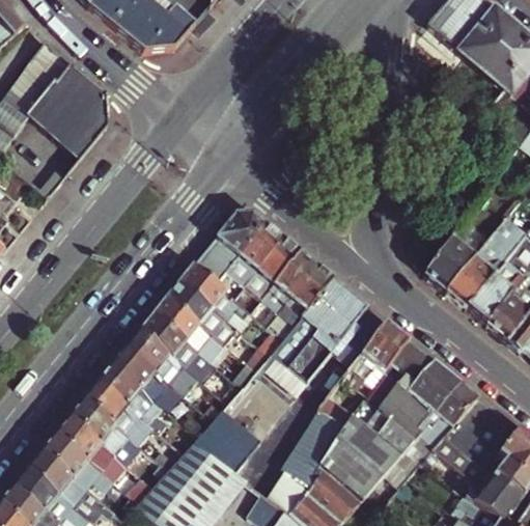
[(0,0),(0,44),(25,18),(9,0),(0,0)]
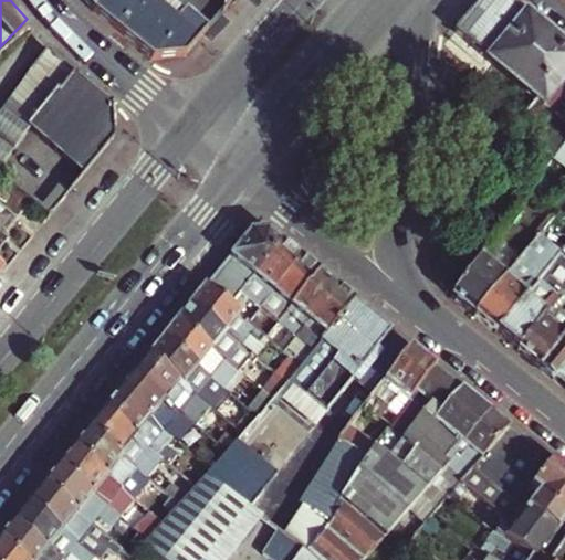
[(187,6),(177,16),(159,0),(101,0),(95,6),(153,54),(186,50),(208,24),(187,6)]
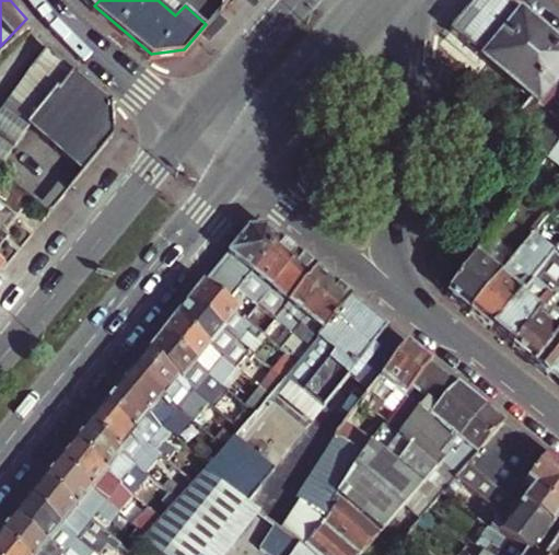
[(158,0),(175,15),(185,6),(178,0),(158,0)]
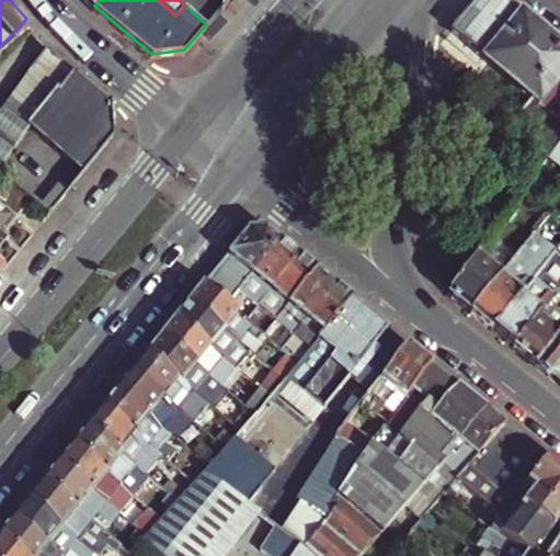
[(559,115),(540,100),(559,75),(559,41),(510,0),(473,0),(450,27),(457,34),(458,34),(532,95),(511,121),(510,121),(509,122),(547,154),(559,138),(559,115)]
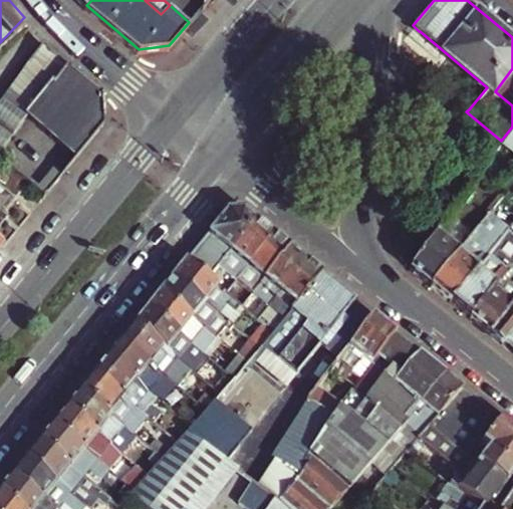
[(77,155),(105,120),(100,90),(53,50),(43,39),(34,52),(16,77),(10,85),(30,102),(25,109),(27,111),(77,155)]
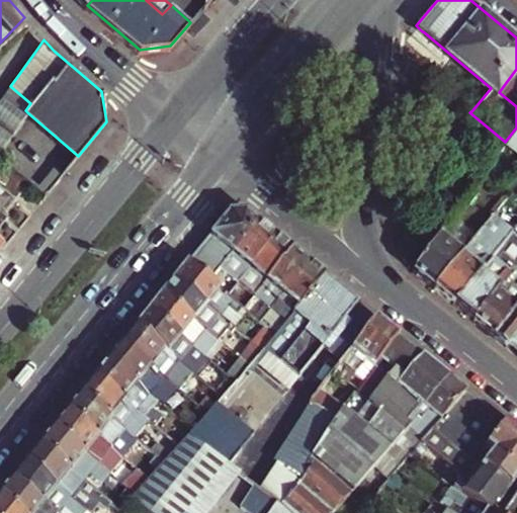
[(0,100),(0,149),(27,112),(25,110),(30,103),(10,86),(0,100)]
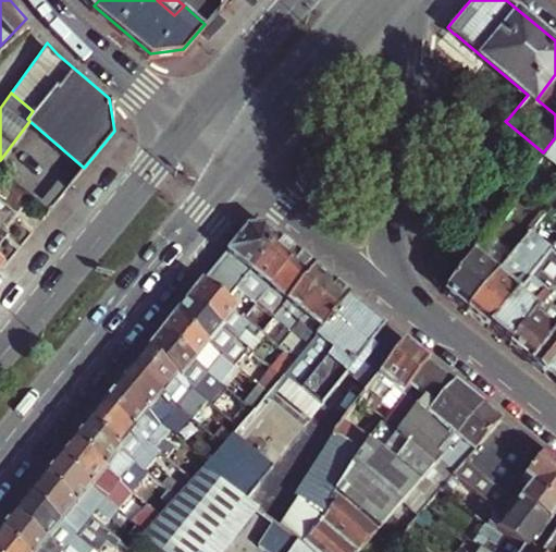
[(0,241),(5,234),(1,231),(31,196),(7,175),(0,182),(0,241)]
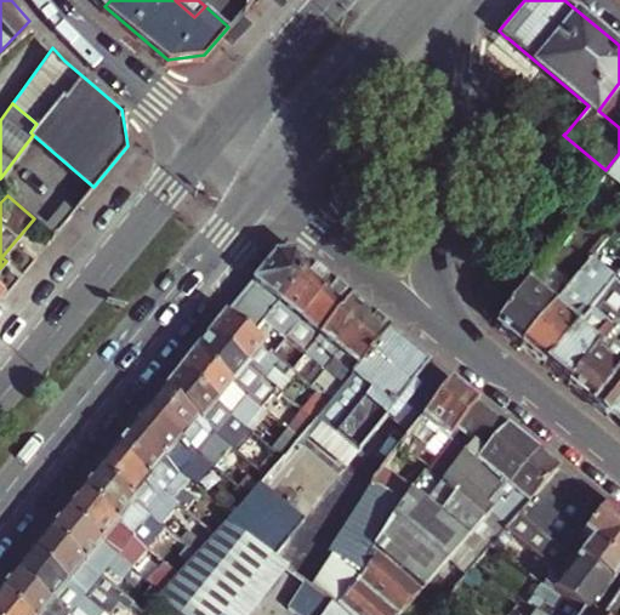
[(225,312),(251,334),(263,317),(310,261),(294,249),(274,251),(225,312)]
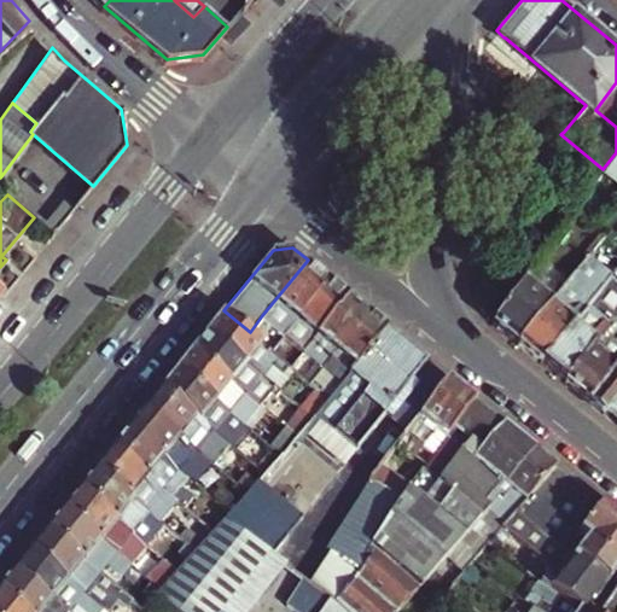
[(518,341),(542,360),(588,303),(611,275),(616,268),(616,251),(605,267),(588,254),(562,286),(518,341)]
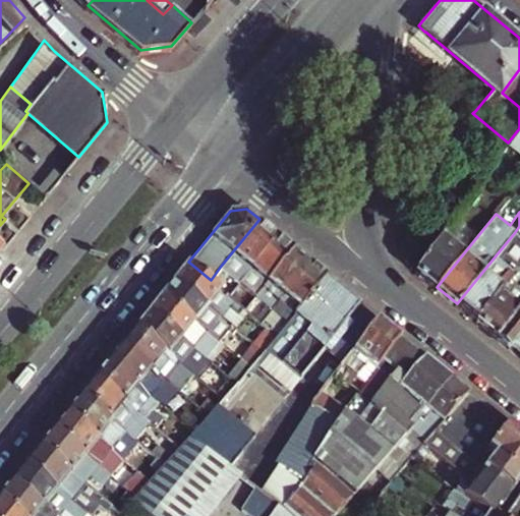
[(221,266),(240,281),(278,234),(260,219),(221,266)]
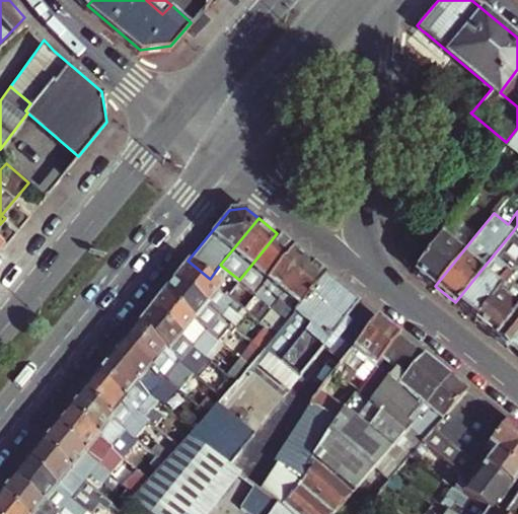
[(416,271),(435,286),(471,240),(462,232),(454,241),(441,230),(414,270),(416,271)]
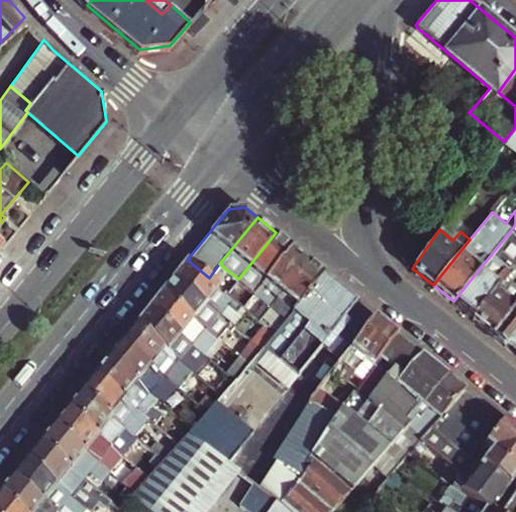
[(492,253),(502,262),(515,243),(515,233),(511,230),(492,253)]
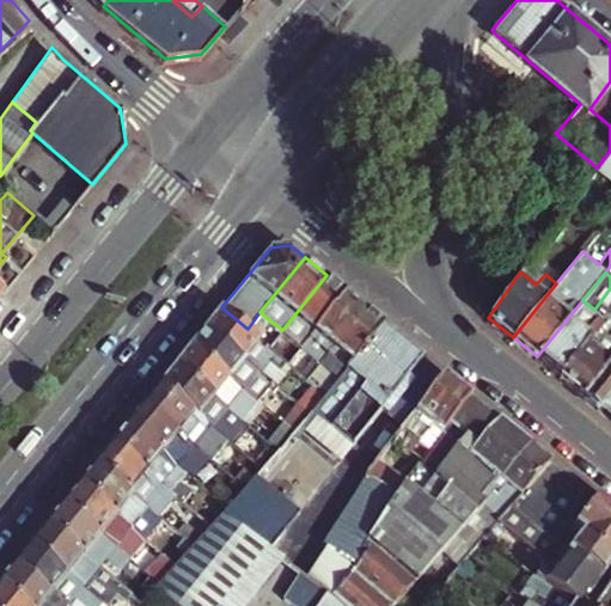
[(282,330),(301,346),(346,291),(327,275),(282,330)]
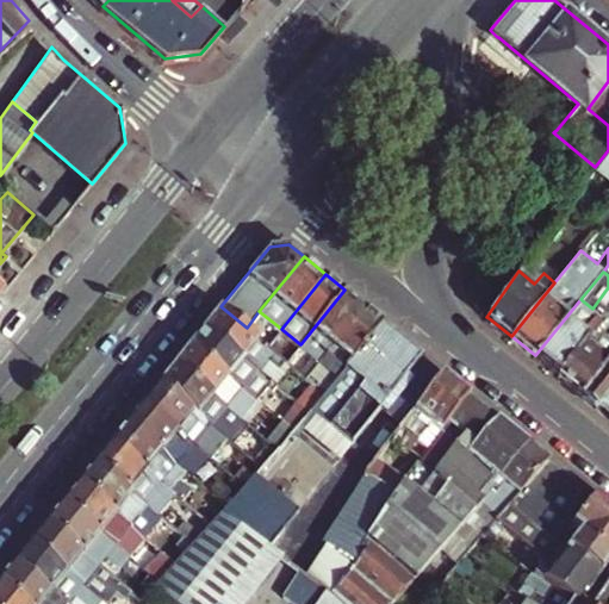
[(535,355),(559,374),(608,311),(608,287),(592,309),(580,299),(535,355)]
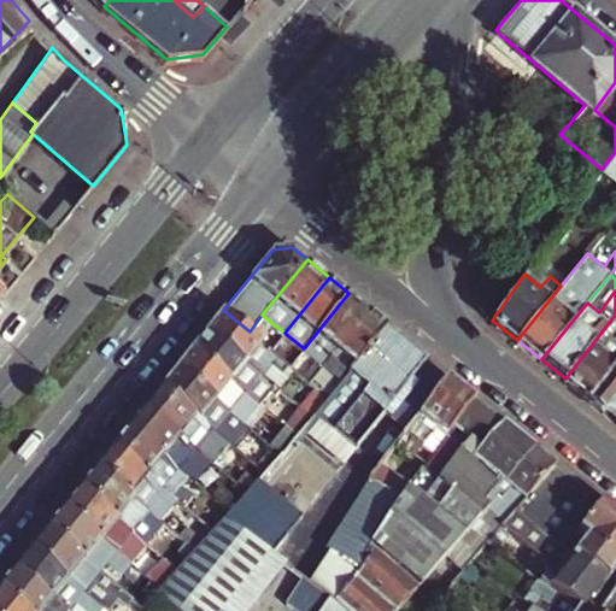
[(304,348),(323,363),(368,307),(348,293),(304,348)]
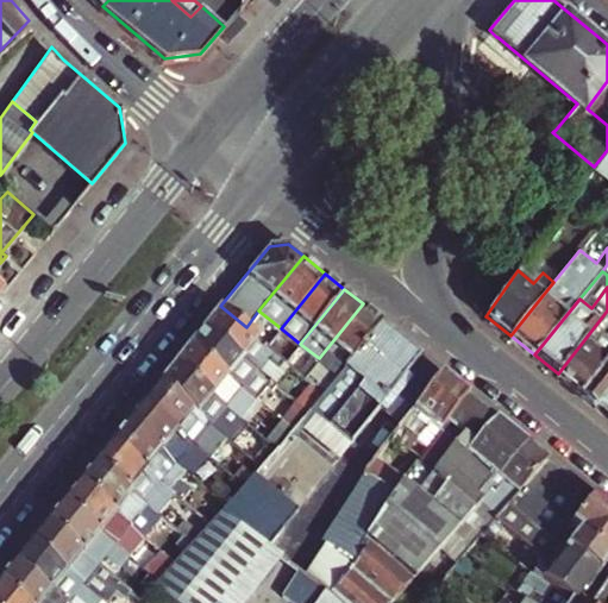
[(345,365),(382,319),(363,303),(319,358),(307,375),(312,378),(313,378),(315,376),(328,385),(345,365)]
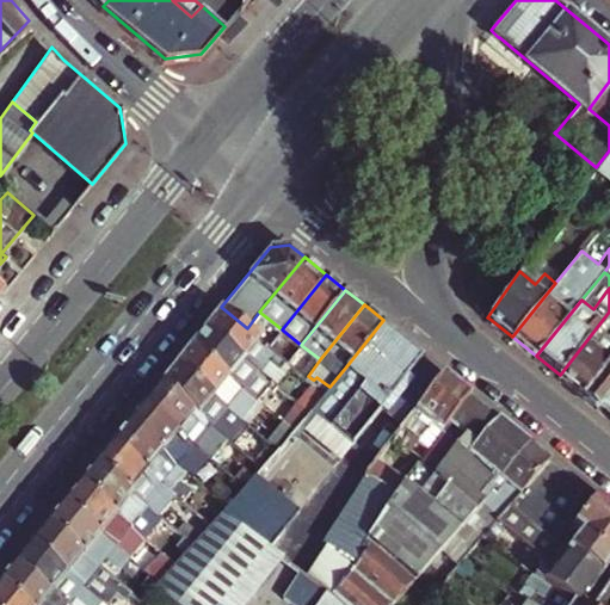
[(285,358),(277,351),(247,328),(221,307),(205,325),(258,368),(267,357),(279,366),(285,358)]
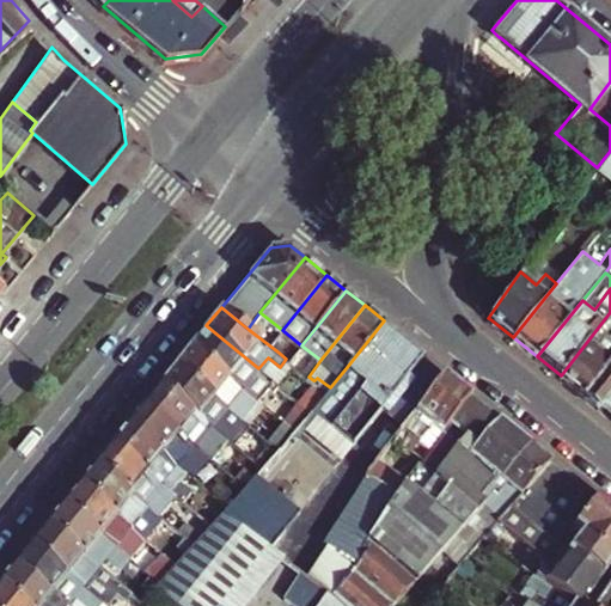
[(610,312),(561,375),(584,393),(610,359),(610,336),(610,312)]
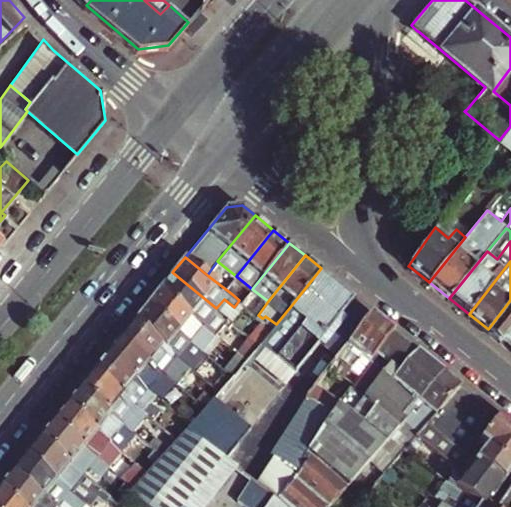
[(313,349),(355,295),(321,268),(290,307),(309,323),(297,337),(313,349)]
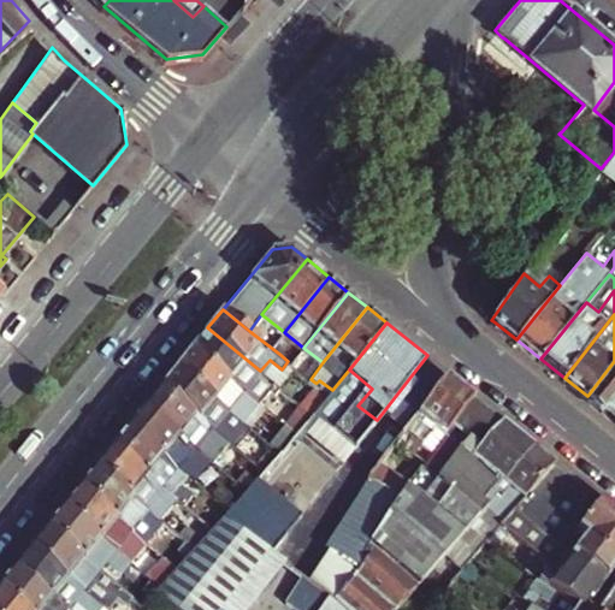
[(272,380),(260,371),(207,327),(190,348),(259,401),(271,388),(276,391),(279,386),(272,380)]
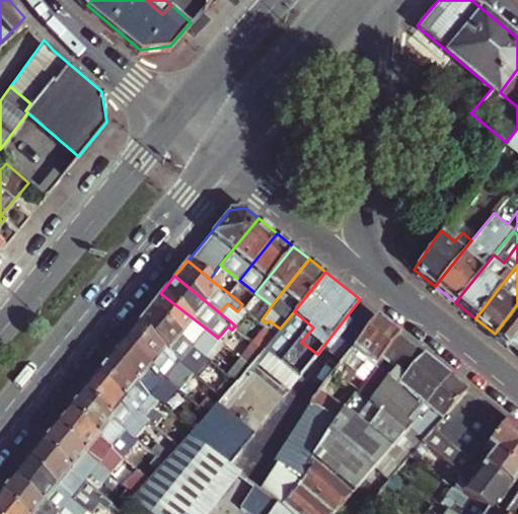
[(245,306),(250,300),(240,292),(235,298),(242,304),(245,306)]
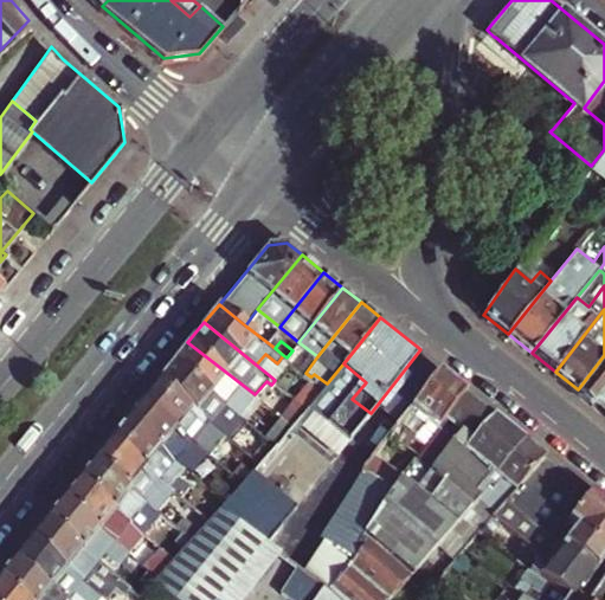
[(239,412),(255,394),(187,342),(173,360),(239,412)]
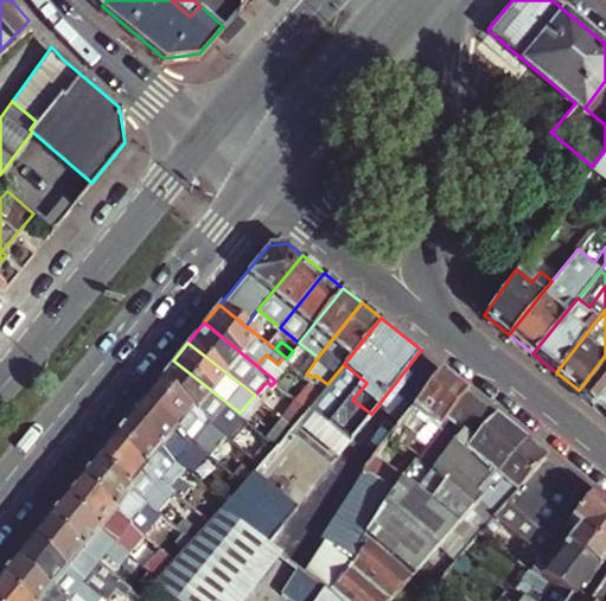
[(256,365),(268,375),(278,364),(266,355),(256,365)]
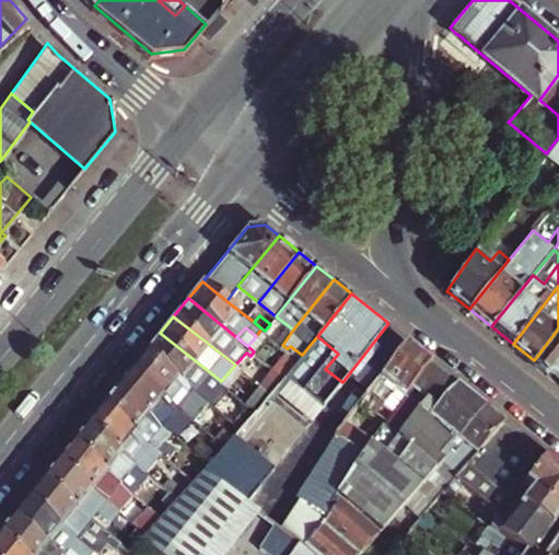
[(558,328),(534,360),(558,380),(558,328)]
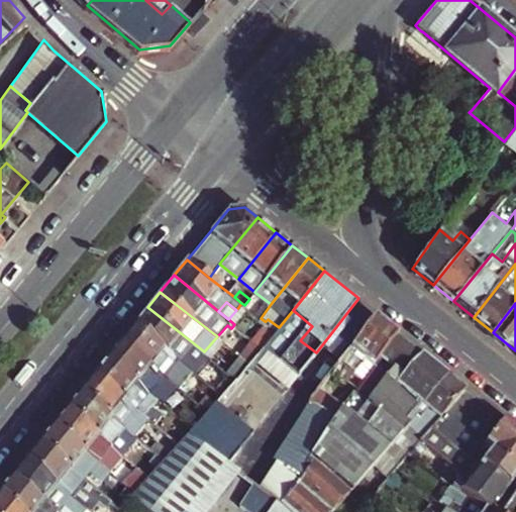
[(226,369),(204,351),(147,307),(135,322),(191,367),(205,377),(212,369),(229,382),(235,376),(226,369)]
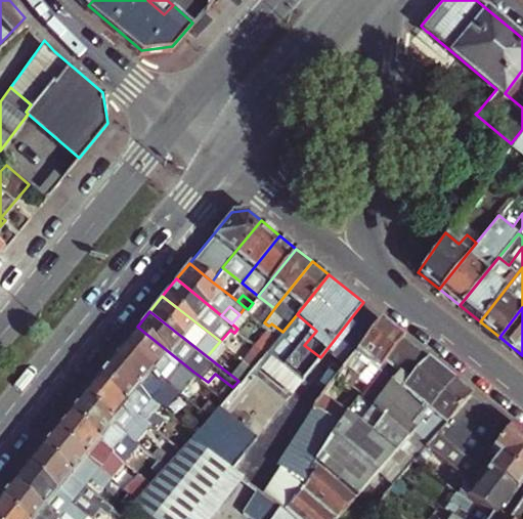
[(304,345),(316,331),(297,314),(282,332),(279,335),(266,349),(304,379),(320,357),(304,345)]
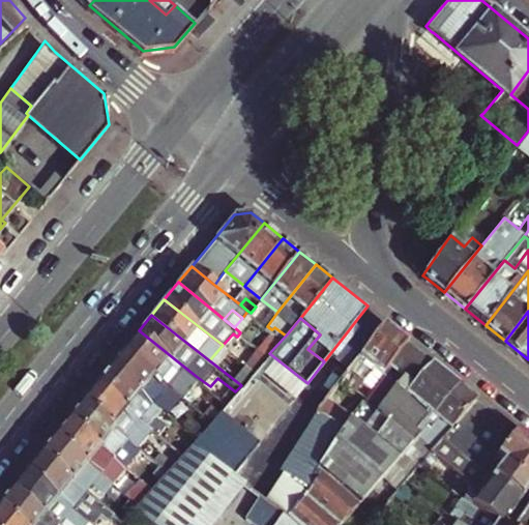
[(355,372),(373,384),(408,338),(385,320),(344,375),(350,379),(355,372)]
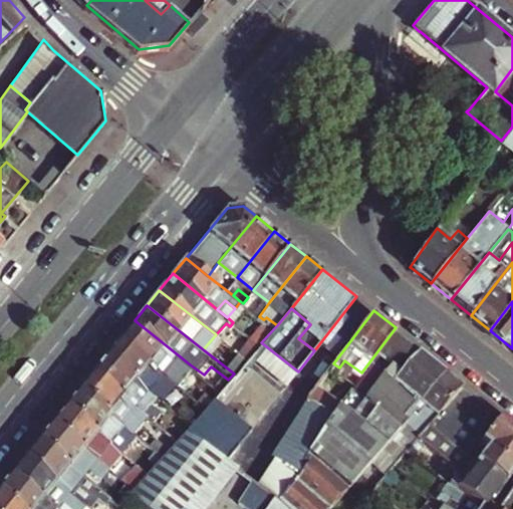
[(250,335),(261,342),(274,328),(264,319),(263,319),(250,335)]
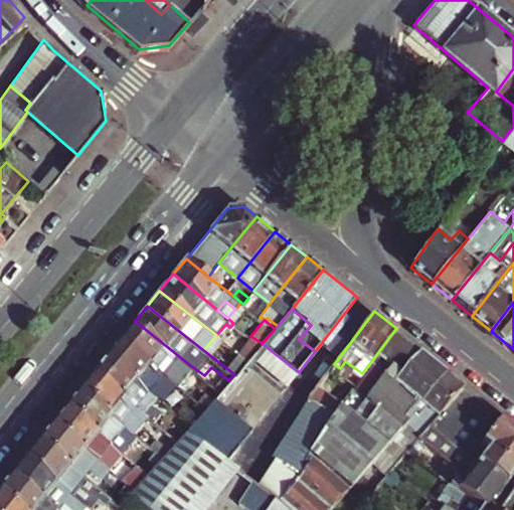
[(175,382),(190,365),(135,321),(120,339),(159,369),(175,382)]
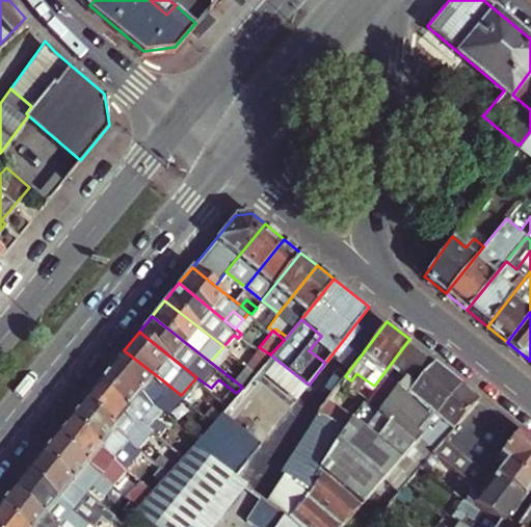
[(301,526),(338,526),(389,468),(462,383),(409,339),(374,386),(354,413),(344,426),(306,477),(316,483),(288,516),(301,526)]
